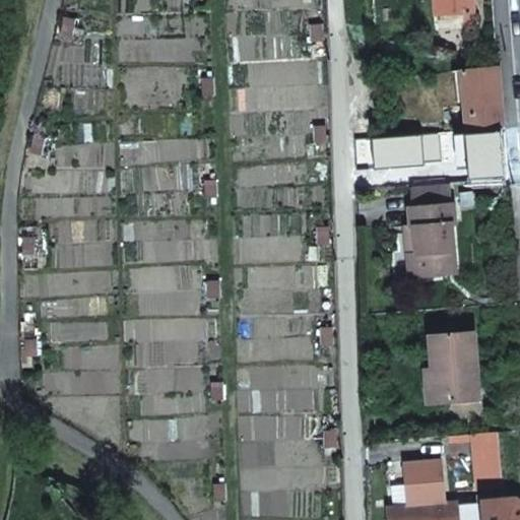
[(470,0),(432,0),(434,15),(472,12),(470,0)]
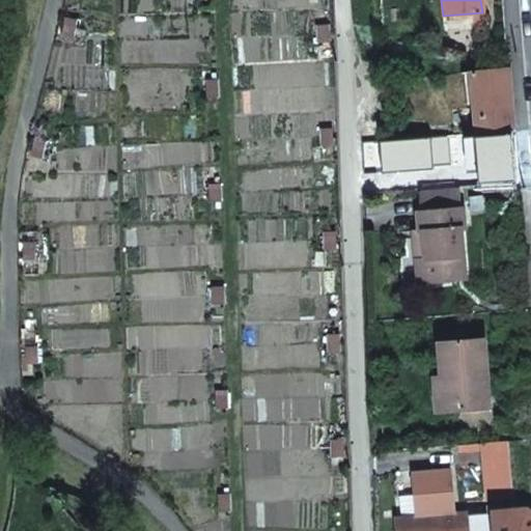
[(60,18),(59,35),(68,37),(72,19),(60,18)]
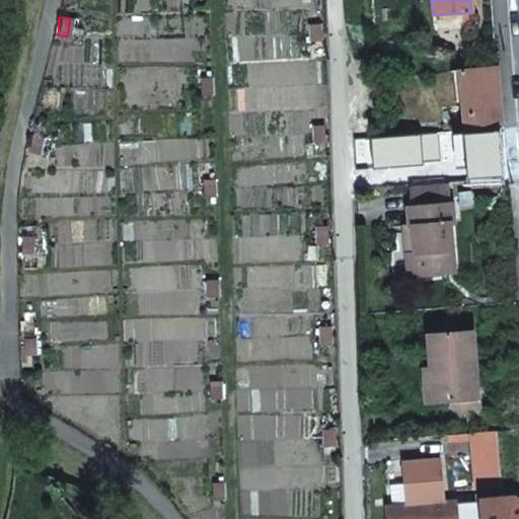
[(318,42),(318,24),(308,24),(309,42),(318,42)]
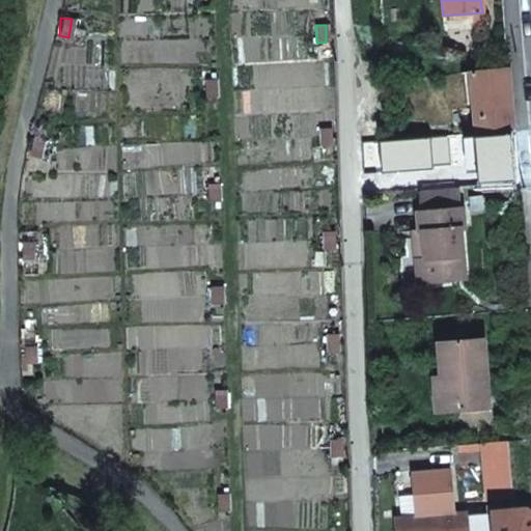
[(471,132),(513,129),(511,100),(508,63),(466,66),(471,132)]
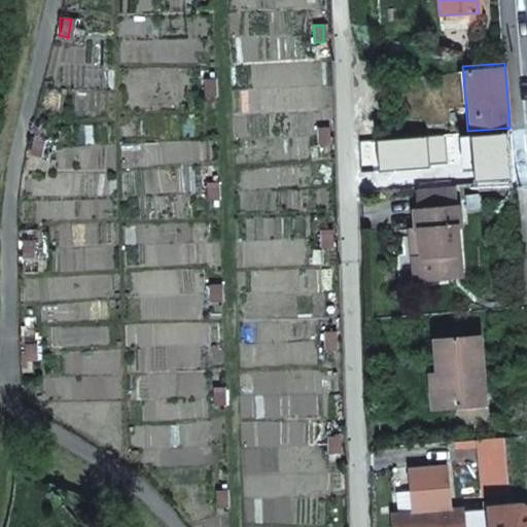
[(214,98),(213,80),(203,80),(204,99),(214,98)]
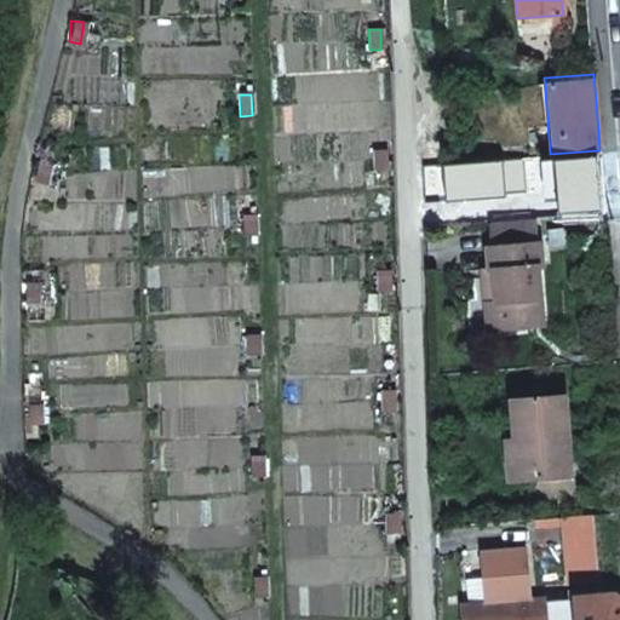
[(602,179),(600,150),(550,154),(555,210),(604,206),(602,179)]
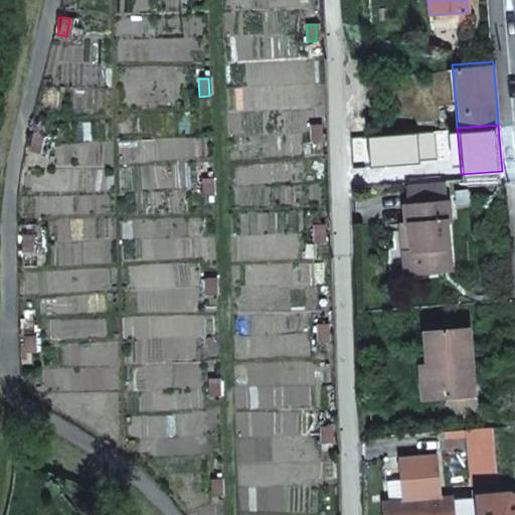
[(309,127),(311,144),(321,144),(320,126),(309,127)]
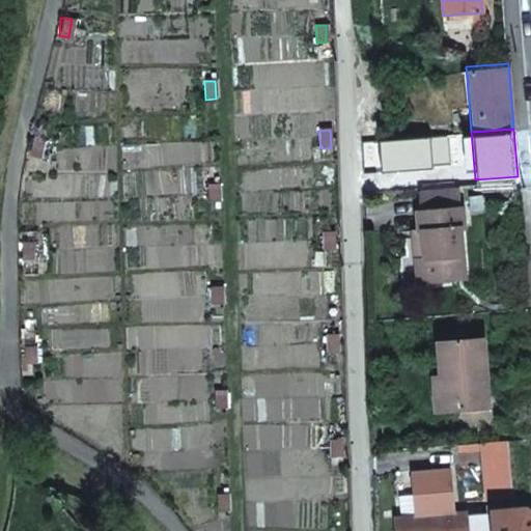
[(35,161),(39,143),(31,141),(26,159),(35,161)]
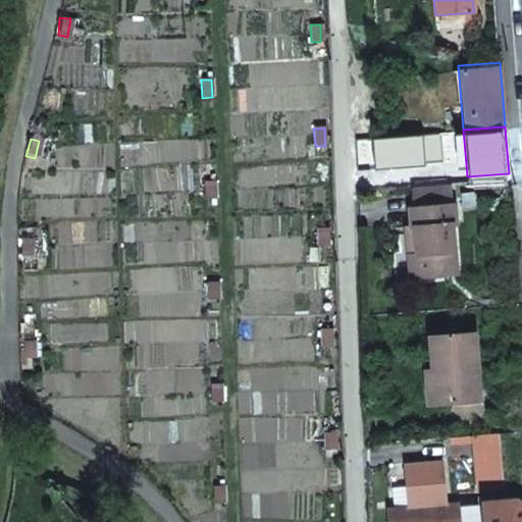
[(215,201),(215,183),(205,183),(205,201),(215,201)]
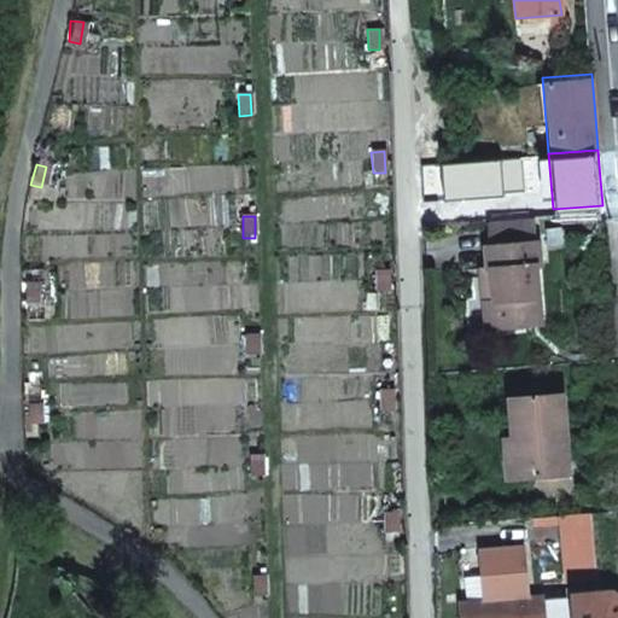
[(541,266),(540,243),(535,243),(532,219),(490,221),(493,246),(488,248),(489,270),(499,269),(500,281),(483,283),(485,303),(496,302),(499,327),(542,324),(540,295),(537,266),(541,266)]
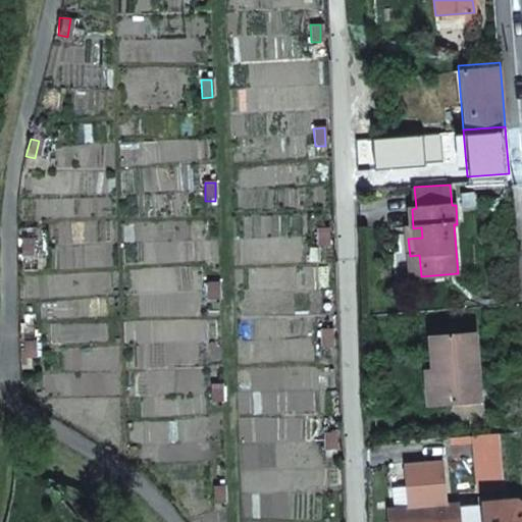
[(413,228),(408,228),(408,239),(422,238),(421,227),(413,228)]
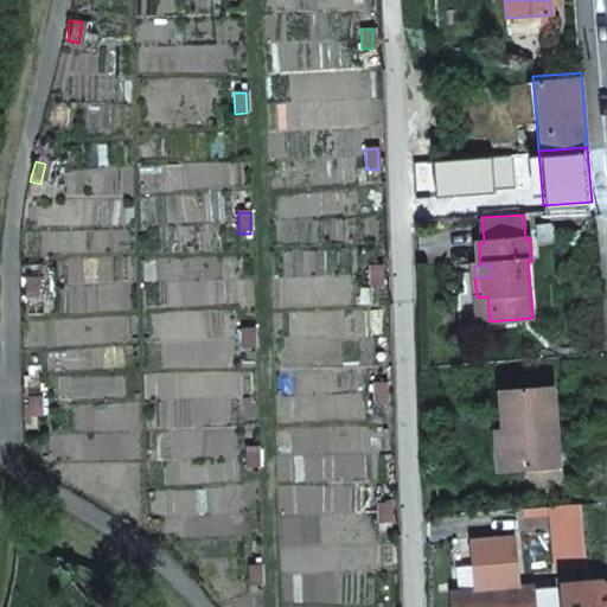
[(383,286),(381,266),(370,266),(370,286),(383,286)]
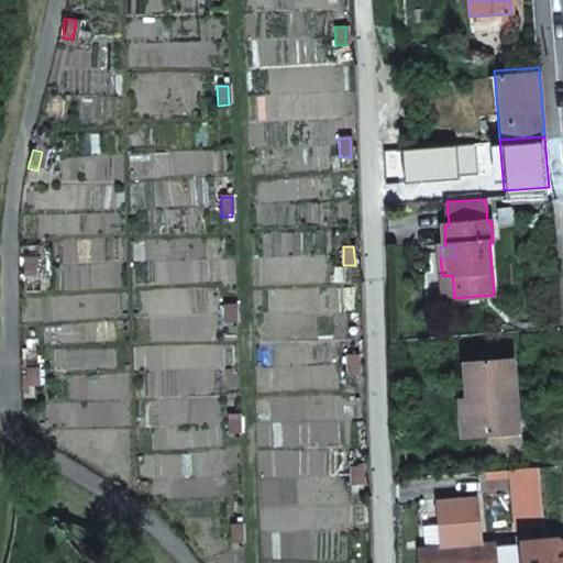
[(31,276),(31,256),(19,257),(20,276),(31,276)]
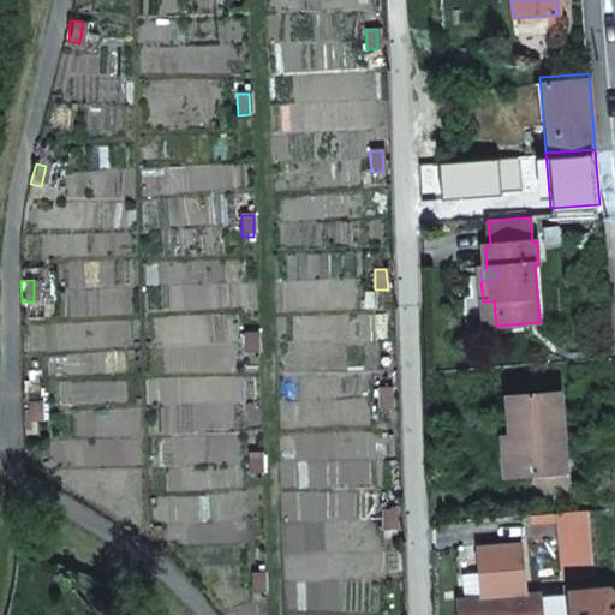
[(483,302),(485,327),(496,326),(494,300),(483,302)]
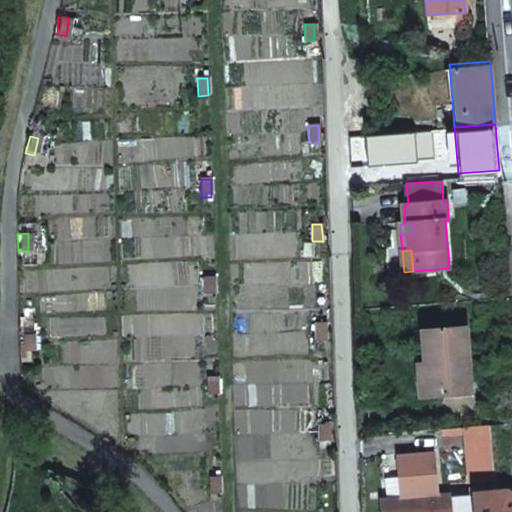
[(214,296),(213,278),(203,279),(205,297),(214,296)]
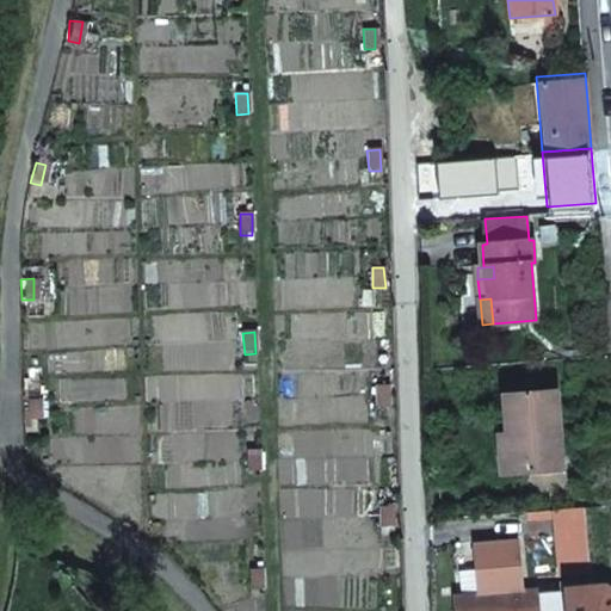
[(375,386),(375,406),(388,406),(387,384),(375,386)]
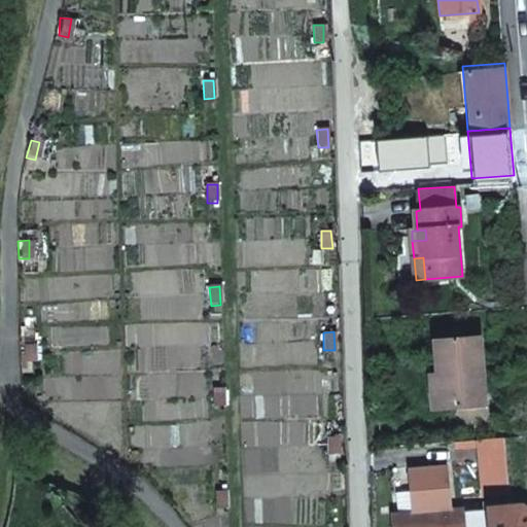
[(431,375),(434,408),(486,405),(483,371),(481,337),(435,340),(438,374),(431,375)]
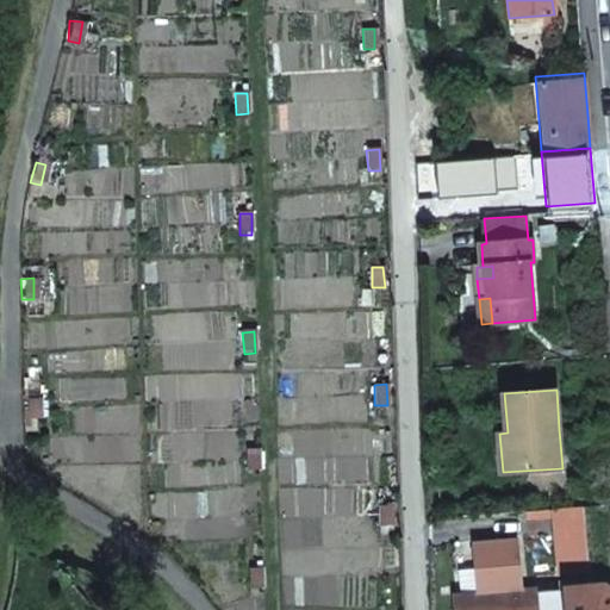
[(41,419),(36,399),(25,402),(29,422),(41,419)]
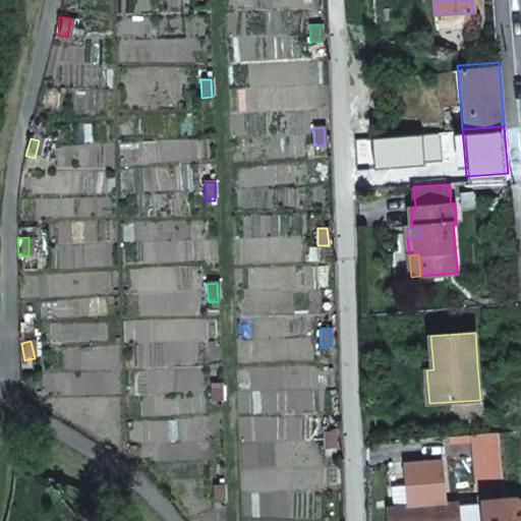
[(222,402),(220,385),(211,386),(212,403),(222,402)]
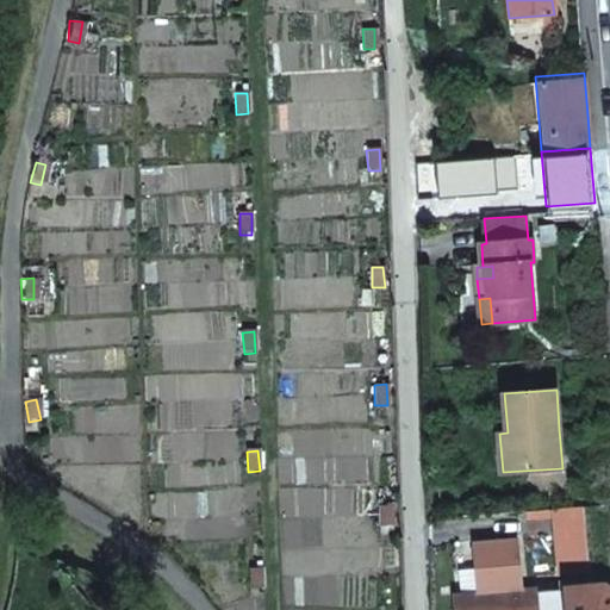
[(392,527),(392,505),(380,505),(380,527),(392,527)]
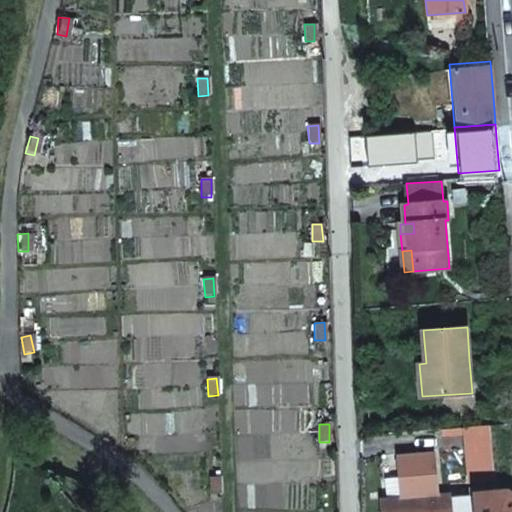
[(492,424),(462,426),(468,482),(497,480),(492,424)]
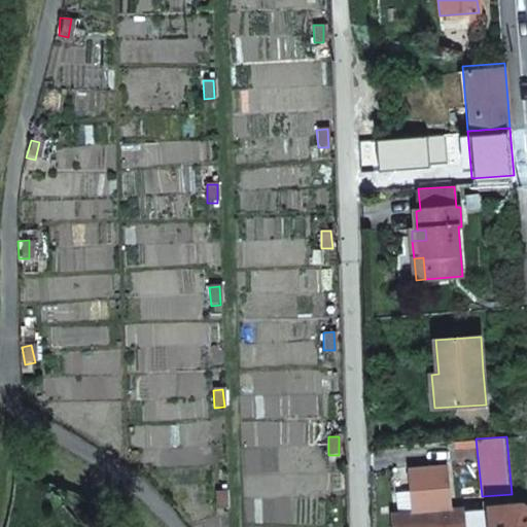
[(452,510),(448,463),(407,467),(411,513),(452,510)]
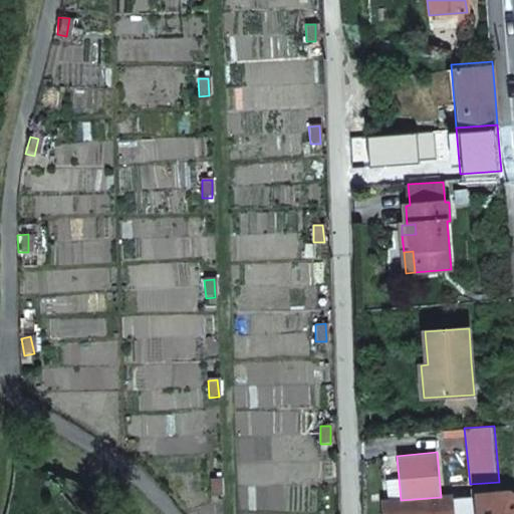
[(221,497),(220,480),(211,480),(212,497),(221,497)]
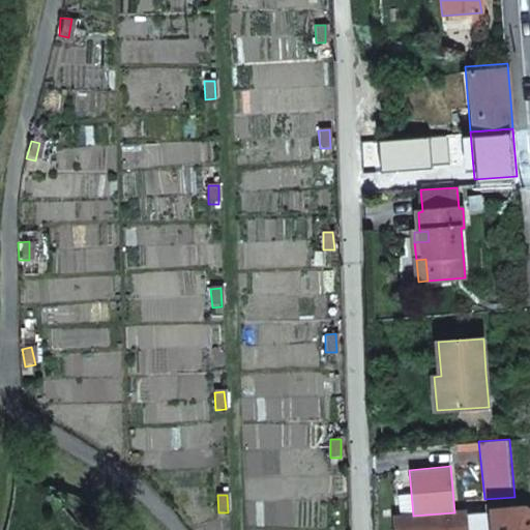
[(529,529),(529,510),(526,507),(492,510),(492,516),(468,518),(469,529),(529,529)]
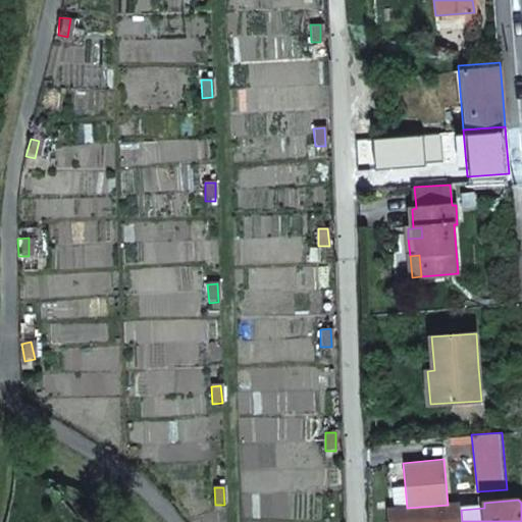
[(407,508),(390,509),(392,521),(462,521),(461,510),(461,504),(448,505),(407,508)]
